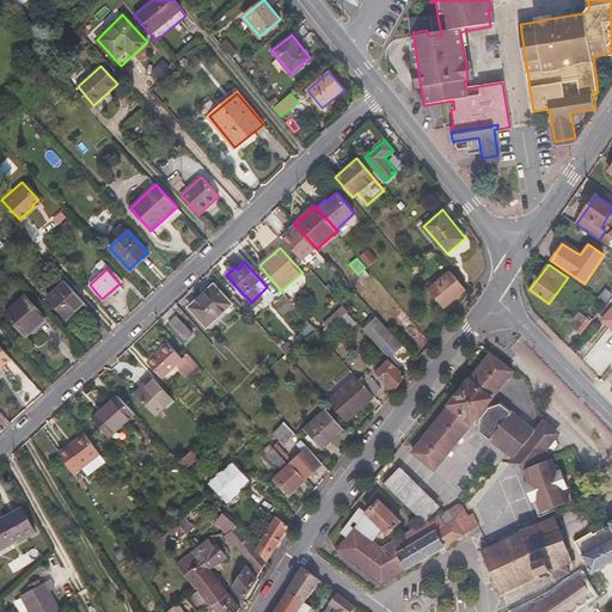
[(466,288),(452,271),(429,289),(445,307),(466,288)]
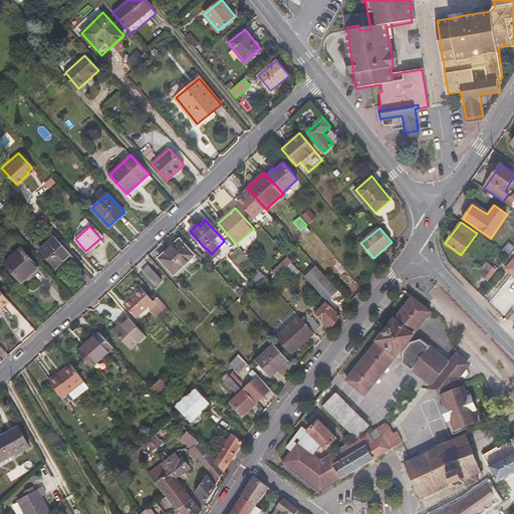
[(56,268),(71,254),(54,236),(40,249),(56,268)]
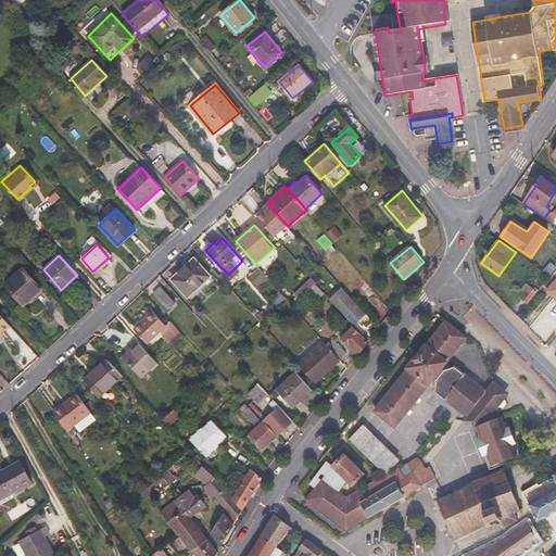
[(555,256),(543,270),(551,276),(555,268),(555,256)]
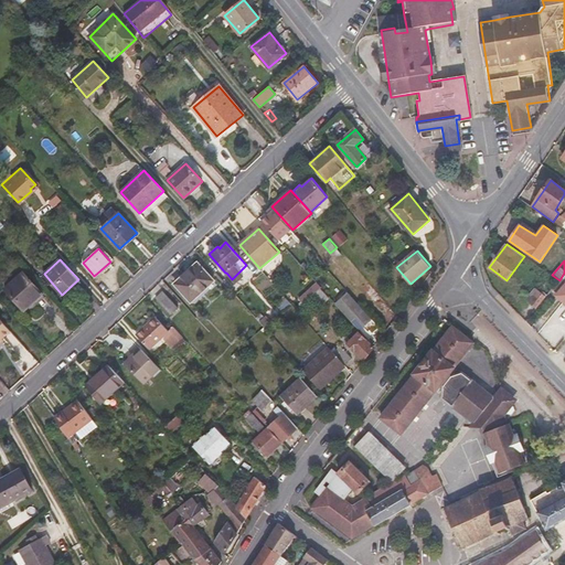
[(194,305),(217,285),(198,263),(176,284),(194,305)]
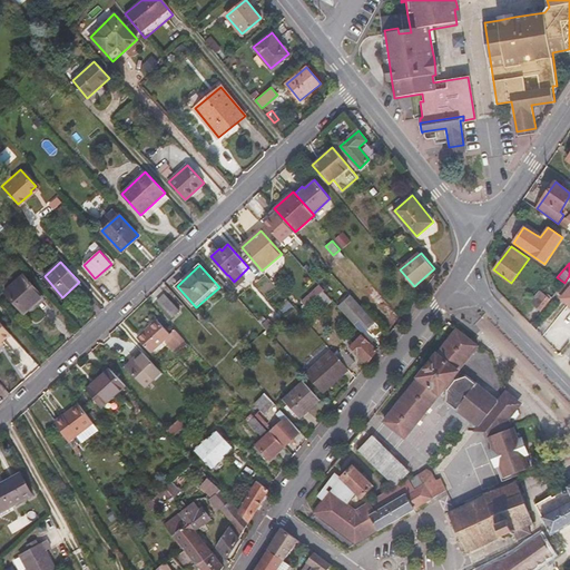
[(42,296),(23,275),(5,291),(23,312),(42,296)]
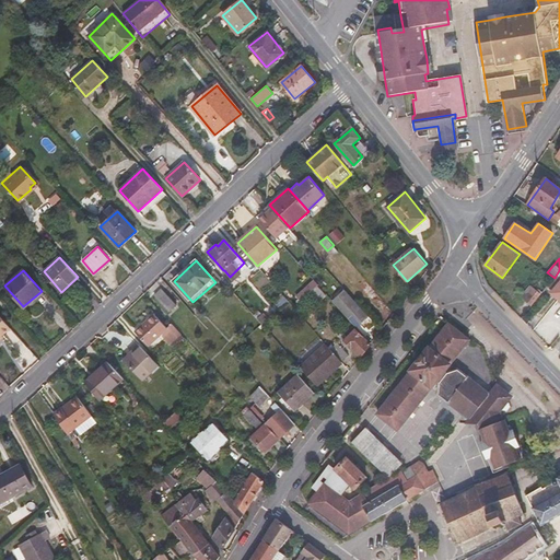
[(559,281),(550,293),(559,301),(559,281)]
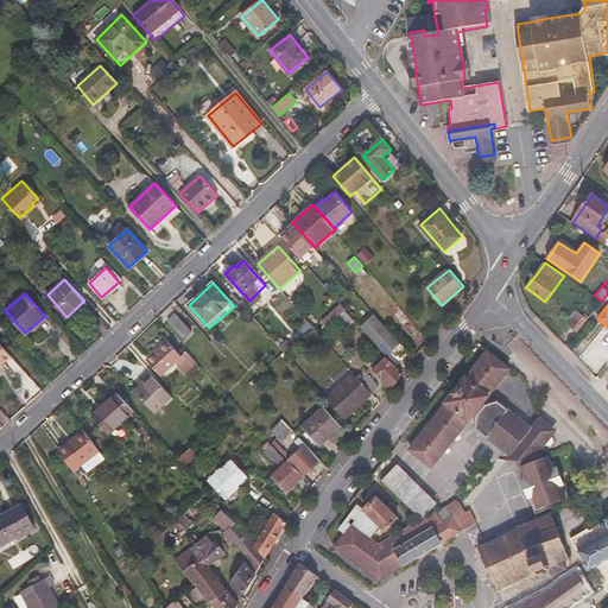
[(346,311),(339,317),(344,324),(352,318),(346,311)]
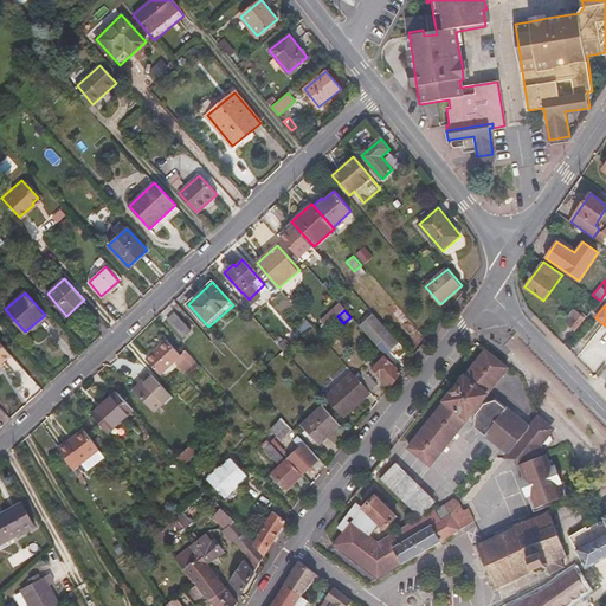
[(175,311),(167,320),(184,336),(192,329),(175,311)]
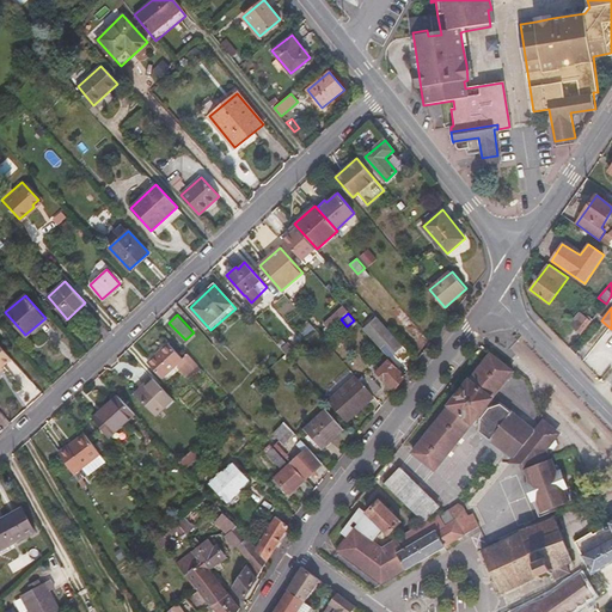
[(574,329),(580,335),(592,322),(585,316),(574,329)]
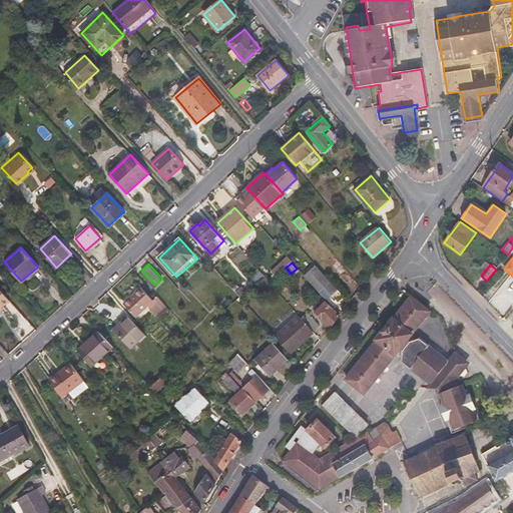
[(316,266),(306,276),(321,292),(324,289),(331,297),(338,290),(316,266)]
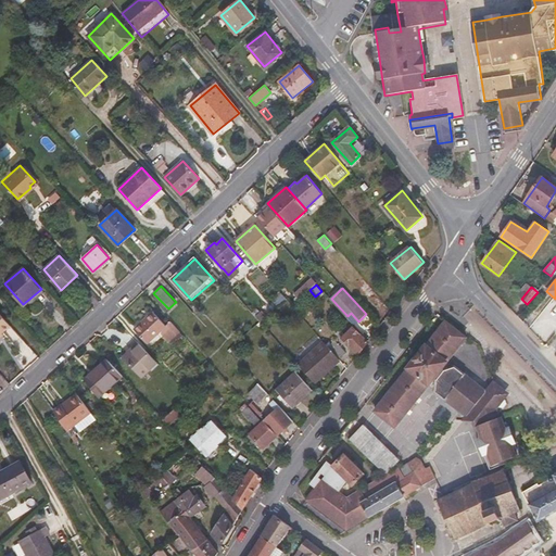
[(169,342),(180,331),(171,320),(165,325),(152,312),(134,329),(148,343),(160,332),(169,342)]
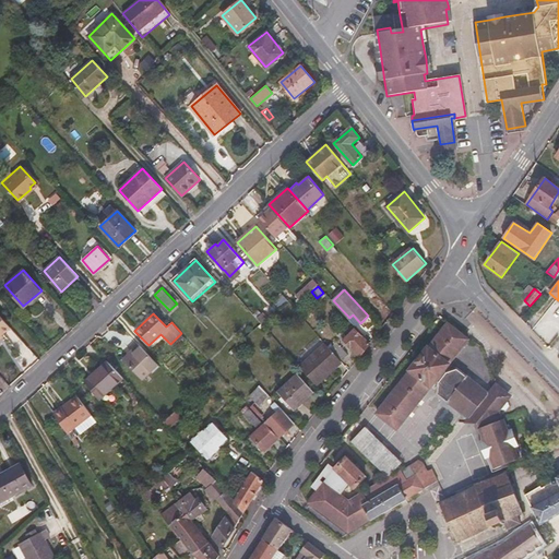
[(0,334),(1,334),(10,326),(0,314),(0,334)]
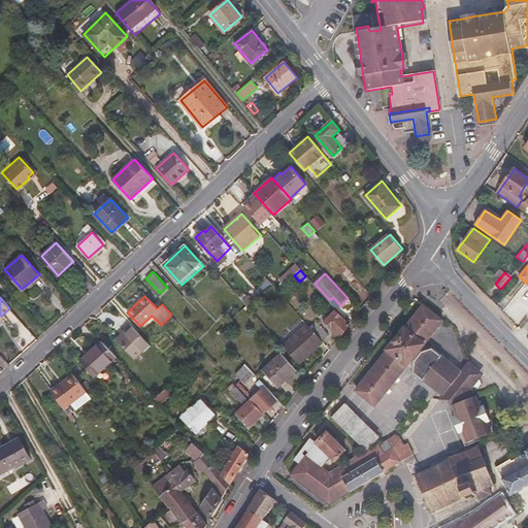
[(371,401),(437,318),(419,303),(353,387),(371,401)]
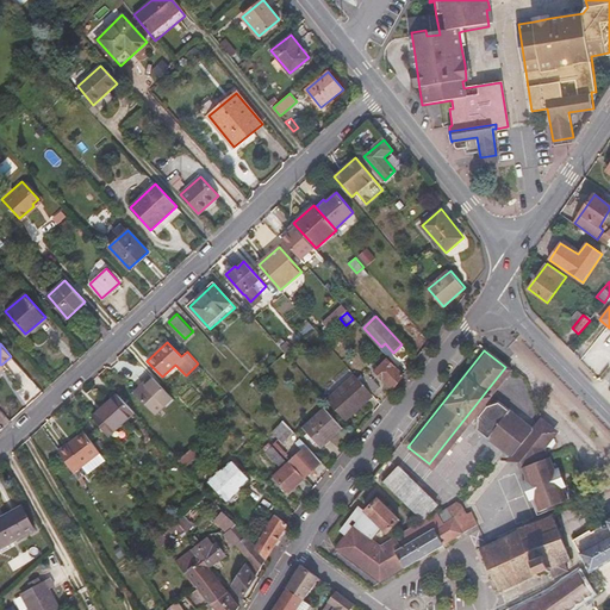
[(377,371),(393,390),(404,375),(388,359),(377,371)]
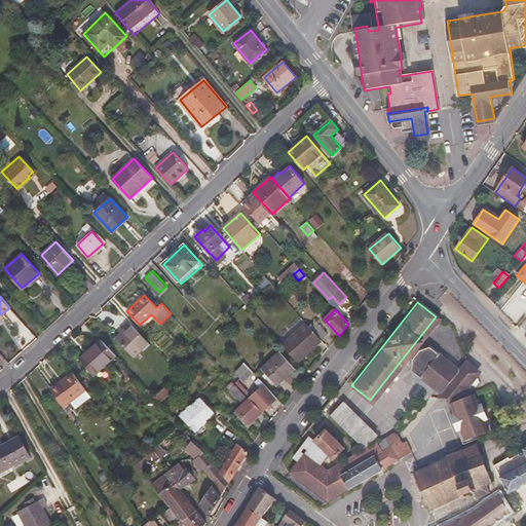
[(173,315),(171,313),(160,324),(161,325),(173,315)]
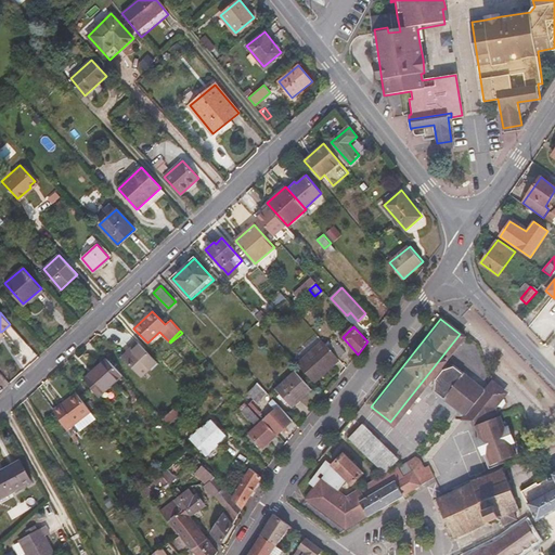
[(335,339),(327,346),(338,358),(346,351),(335,339)]
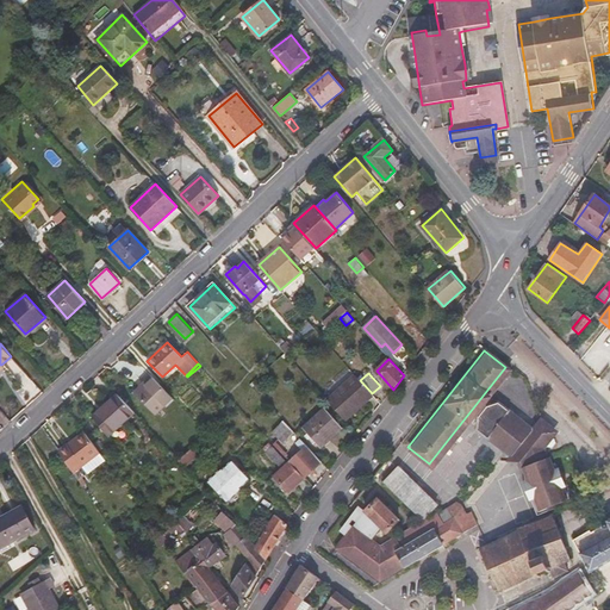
[(356,374),(329,399),(346,419),(373,394),(372,393),(360,380),(356,374)]
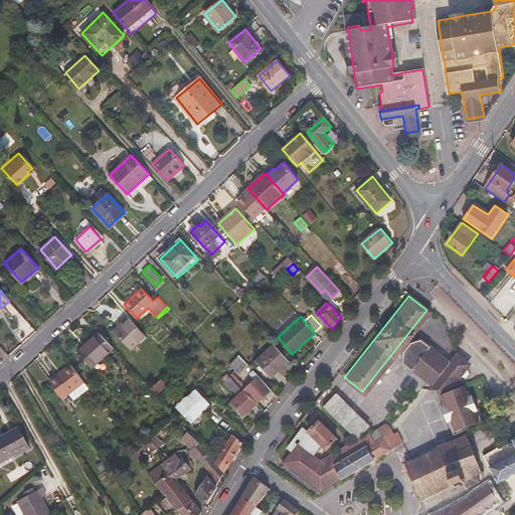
[(131,349),(145,335),(128,317),(114,331),(131,349)]
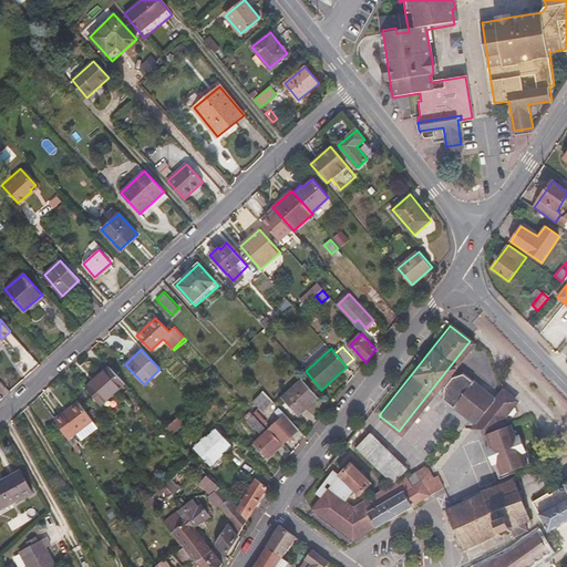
[(125,383),(110,367),(86,387),(101,404),(125,383)]
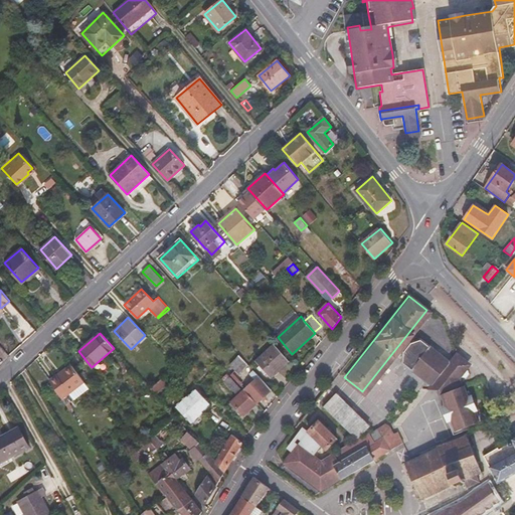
[(407,368),(427,385),(447,362),(448,360),(448,359),(427,343),(426,344),(417,337),(409,340),(400,351),(400,361),(407,367),(407,368)]
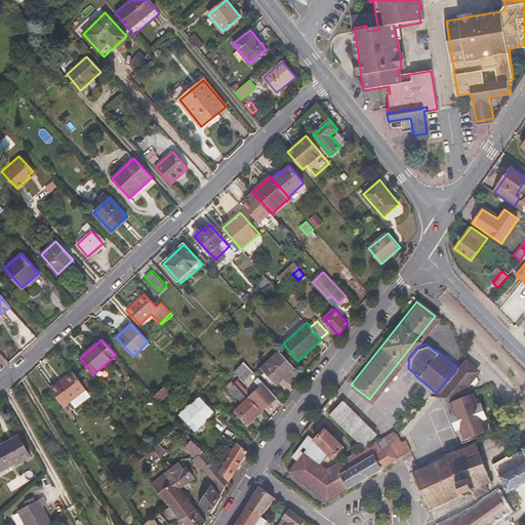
[(276,385),(294,367),(280,352),(261,368),(276,385)]
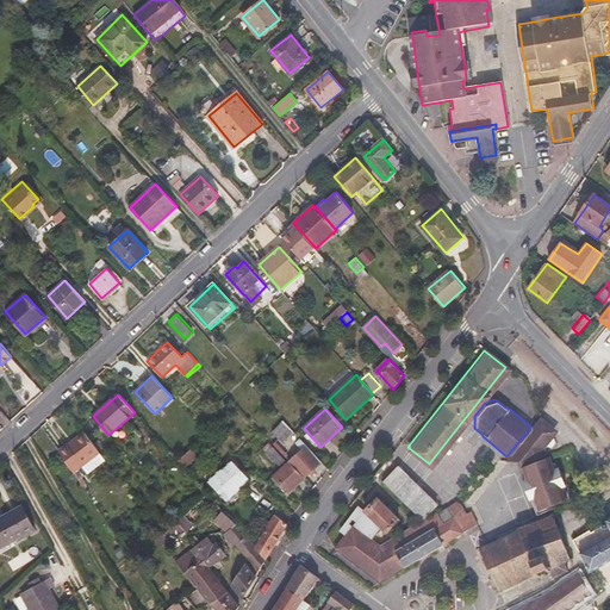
[(529,429),(506,456),(504,460),(512,466),(537,437),(540,439),(542,436),(549,436),(555,430),(539,416),(530,425),(530,427),(529,429)]
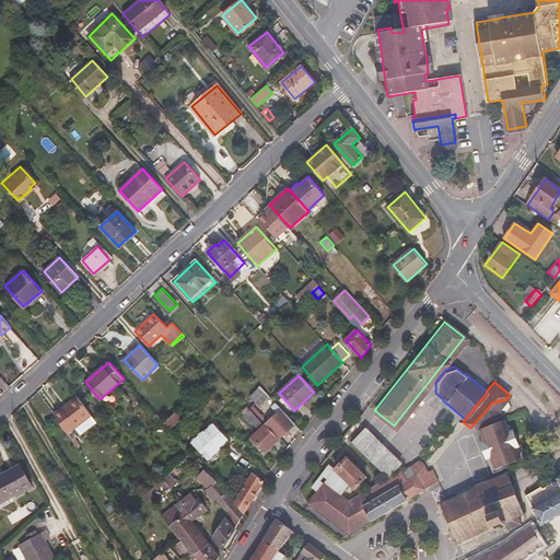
[(82,398),(89,393),(82,386),(77,391),(82,398)]
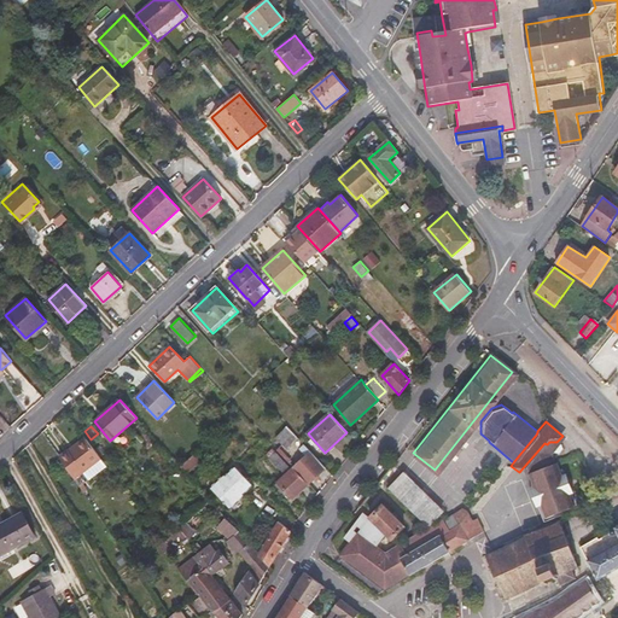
[(305,456),(293,467),(307,482),(308,484),(326,467),(302,442),(287,426),(277,437),(287,447),(293,441),(305,456)]
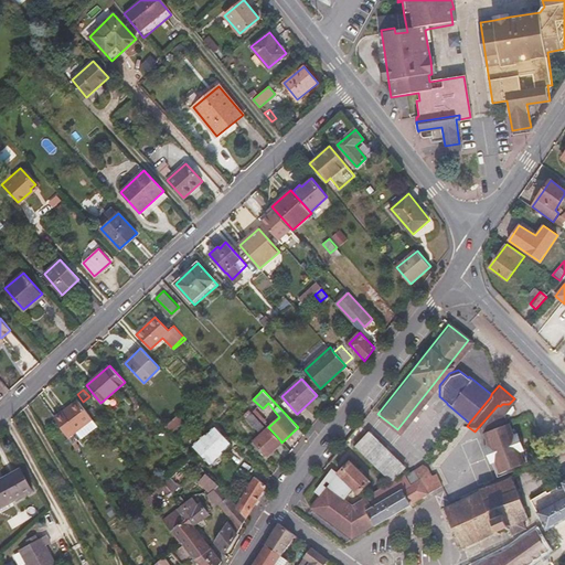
[(54,416),(67,436),(92,418),(77,400),(54,416)]
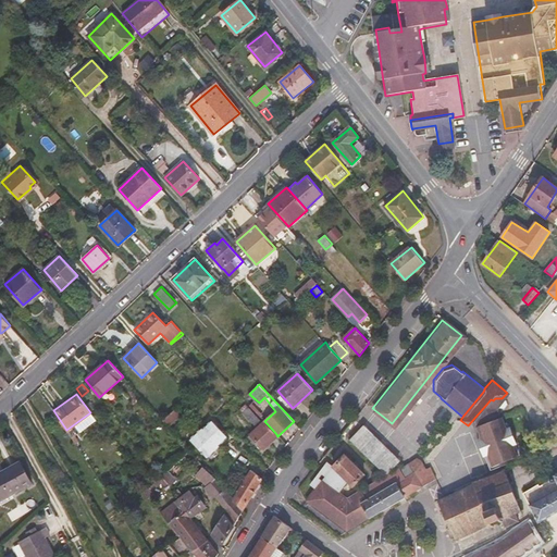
[(491,399),(468,425),(472,430),(478,442),(474,443),(480,457),(483,455),(489,468),(514,457),(512,452),(515,452),(503,422),(500,423),(497,418),(496,418),(495,416),(504,405),(502,398),(495,398),(493,400),(491,399)]
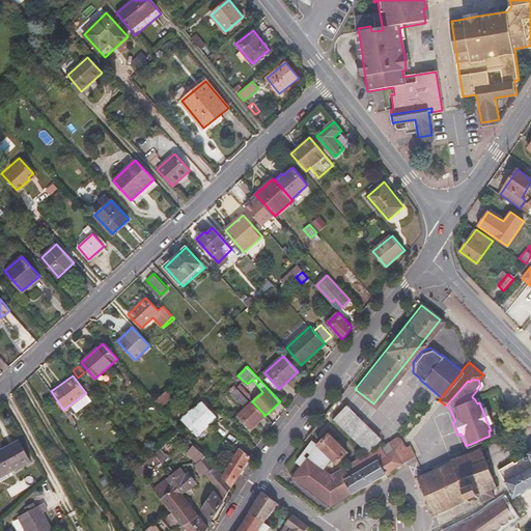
[(241,384),(238,387),(248,397),(251,395),(241,384)]
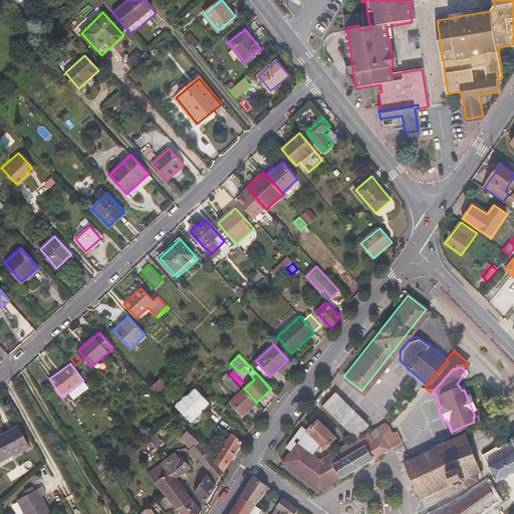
[(236,393),(241,389),(227,372),(222,378),(230,389),(232,388),(236,393)]
